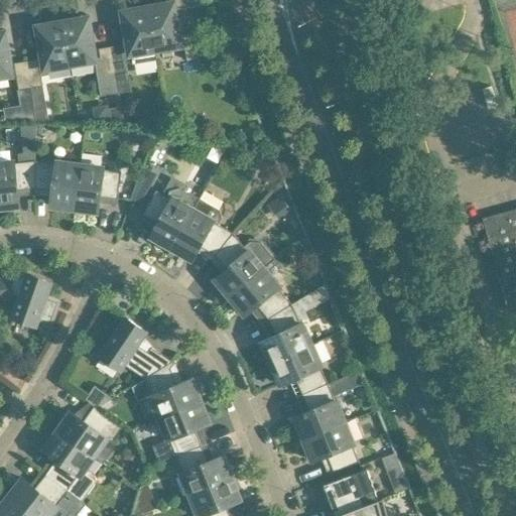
[(165,2),(147,5),(155,49),(180,45),(177,28),(175,29),(174,21),(176,20),(173,4),(166,5),(165,2)]
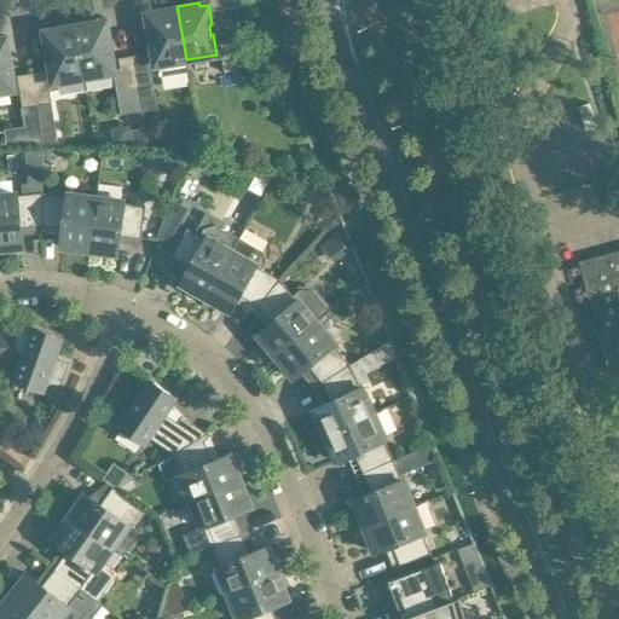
[(189,71),(186,59),(177,6),(156,10),(156,13),(148,15),(151,35),(154,35),(155,45),(152,45),(156,65),(150,67),(151,76),(158,75),(158,77),(189,71)]
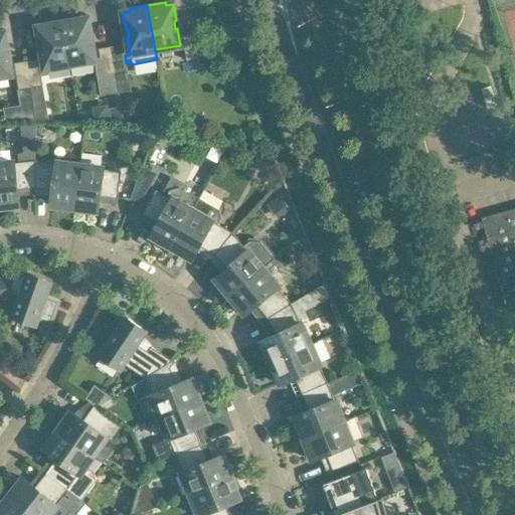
[(80,16),(62,20),(69,64),(95,60),(92,43),(91,43),(90,35),(91,35),(88,18),(80,19),(80,16)]
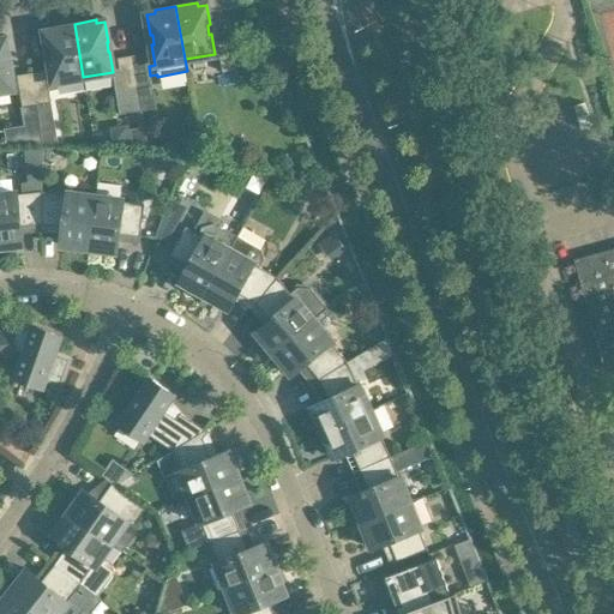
[(54,82),(83,77),(74,24),(53,28),(54,31),(46,32),(48,53),(50,52),(52,61),(50,62),(54,82)]
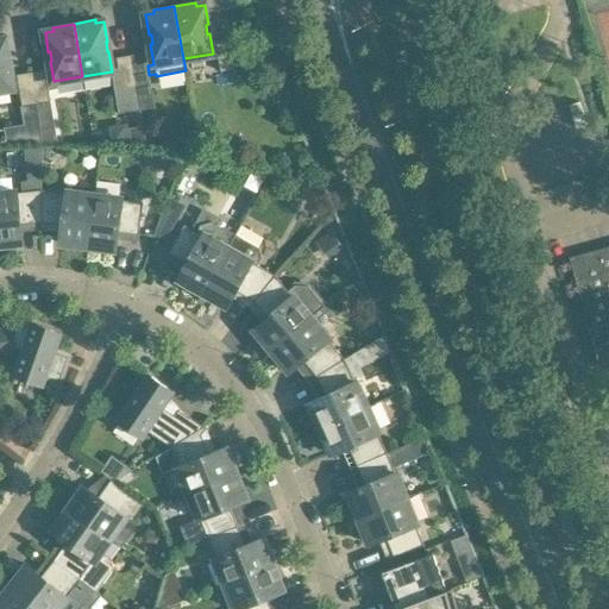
[(221,71),(236,69),(230,38),(215,41),(221,71)]
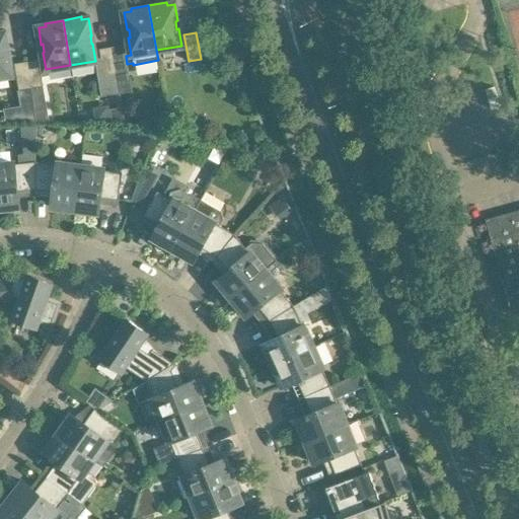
[(0,76),(11,75),(8,58),(7,59),(6,51),(7,50),(4,33),(0,33),(0,76)]
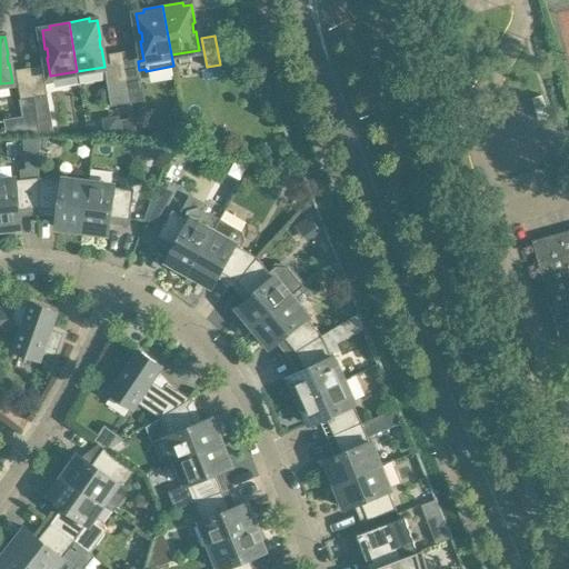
[(122,52),(128,81),(141,79),(139,70),(138,61),(136,50),(122,52)]
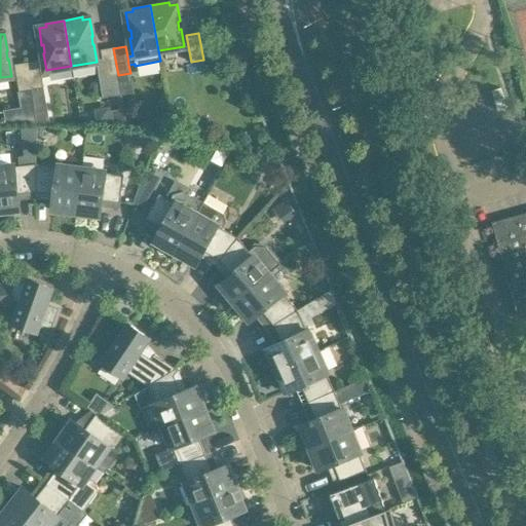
[(101,50),(105,74),(99,75),(103,99),(122,95),(118,75),(113,48),(101,50)]
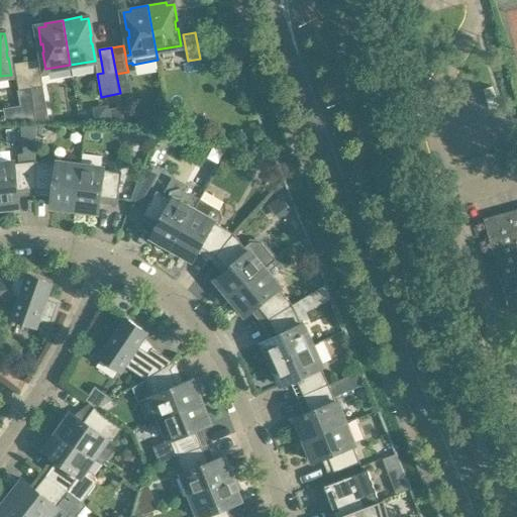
[(38,60),(26,62),(31,88),(43,86),(38,60)]
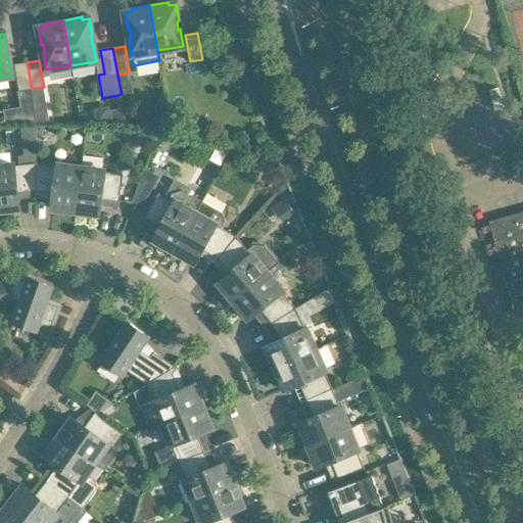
[(19,91),(32,89),(27,62),(14,64),(19,91)]
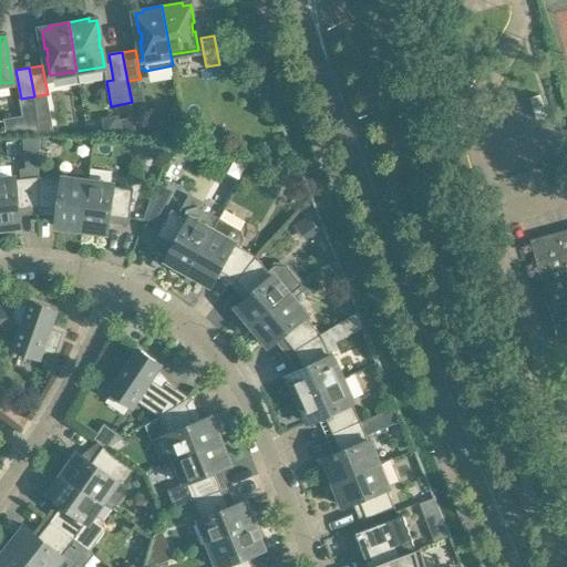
[(133,117),(121,120),(123,136),(136,137),(133,117)]
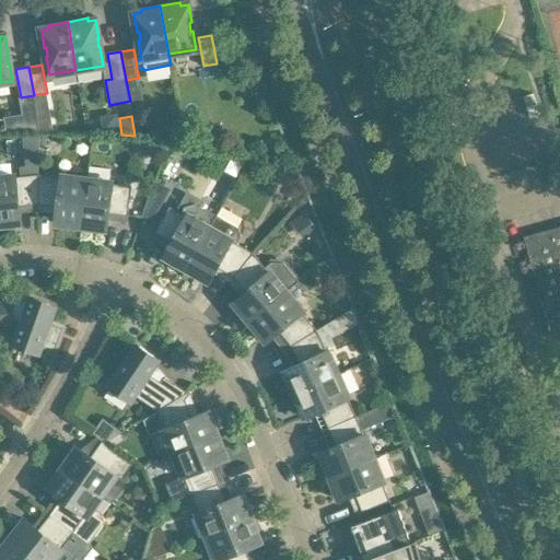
[(51,119),(37,121),(39,131),(53,129),(51,119)]
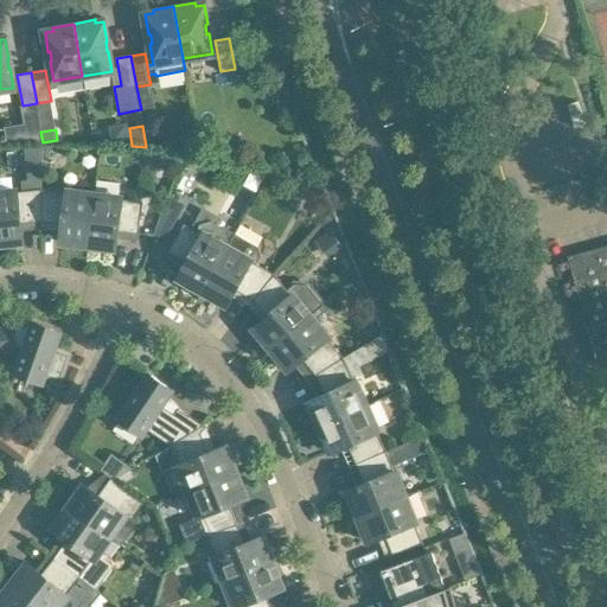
[(251,168),(250,172),(263,178),(269,167),(261,163),(256,171),(251,168)]
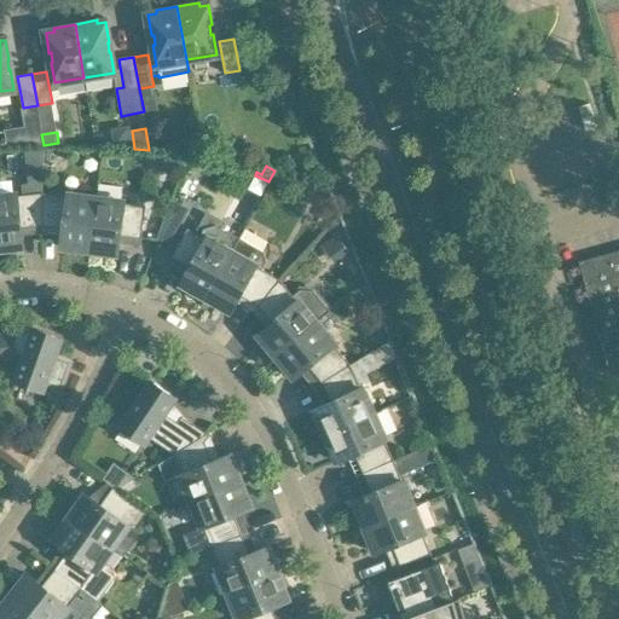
[(320,184),(308,178),(302,190),(314,197),(320,184)]
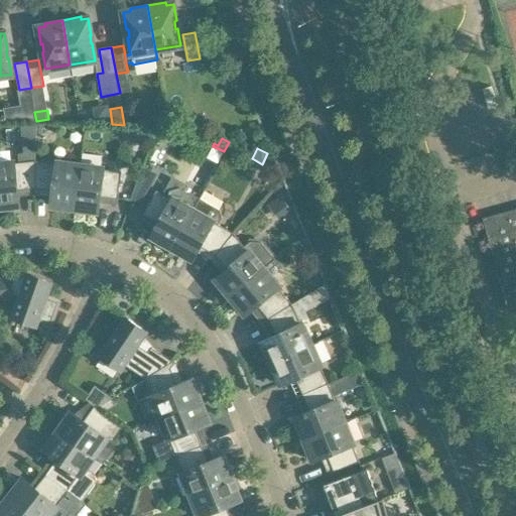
[(14,161),(0,162),(0,208),(19,206),(17,190),(35,188),(35,160),(14,163),(14,161)]
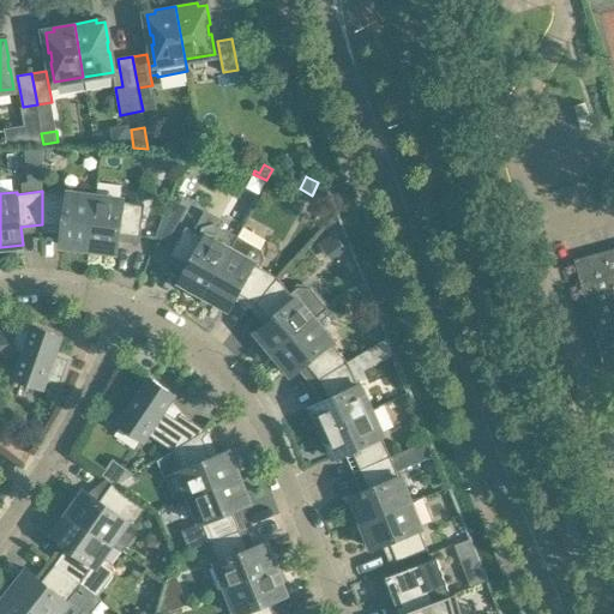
[(42,191),(42,224),(64,227),(61,246),(89,248),(96,196),(67,192),(67,194),(42,191)]
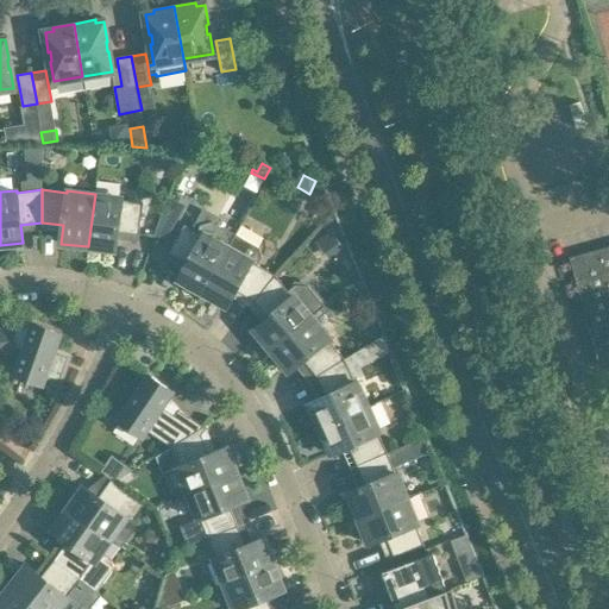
[(123,198),(95,194),(88,246),(115,250),(118,232),(139,234),(144,202),(123,200),(123,198)]
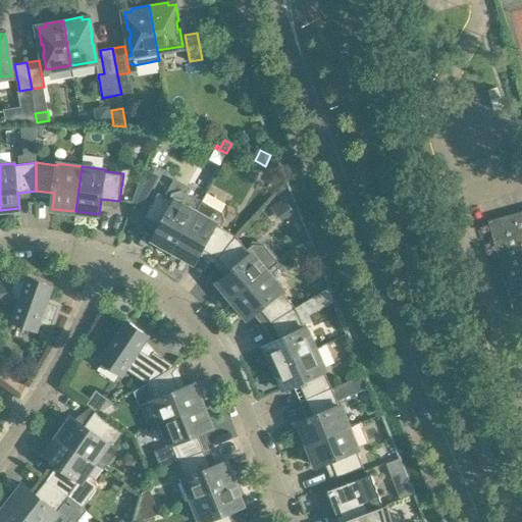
[(173,251),(196,211),(202,201),(183,190),(173,192),(169,199),(158,193),(145,216),(160,225),(153,240),(173,251)]
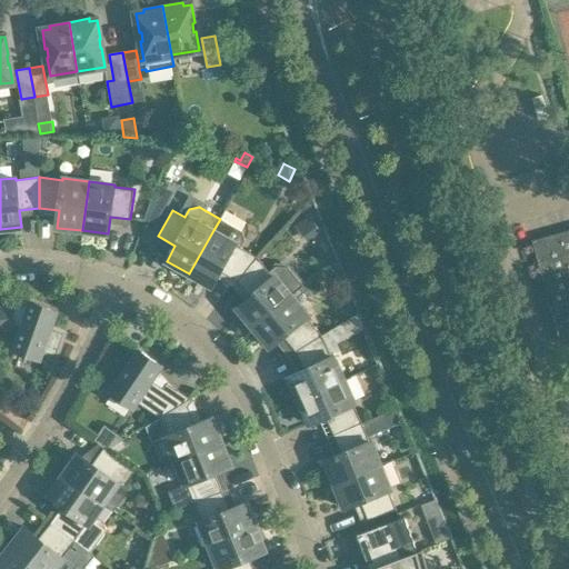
[(220,219),(213,230),(189,273),(212,287),(220,271),(238,281),(257,257),(240,248),(245,241),(242,231),(220,219)]
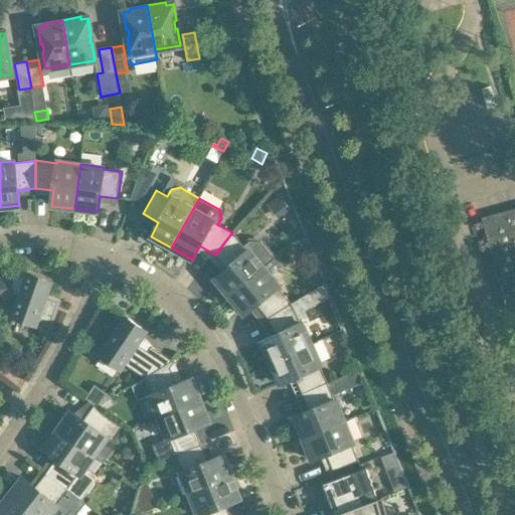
[(514,208),(482,217),(495,266),(498,265),(502,278),(514,274),(514,208)]
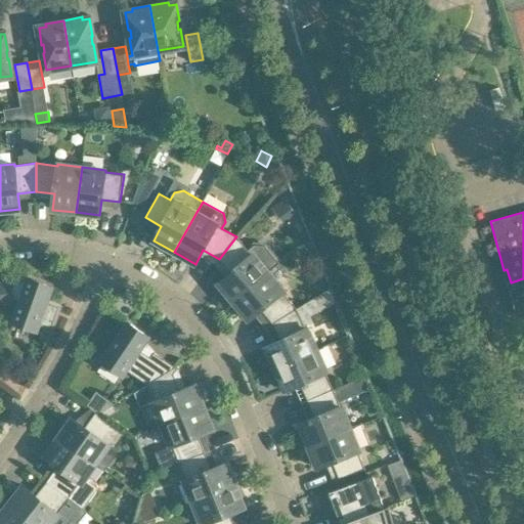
[(250,252),(236,236),(219,259),(230,273),(218,284),(233,302),(268,272),(279,263),(265,247),(257,246),(250,252)]
